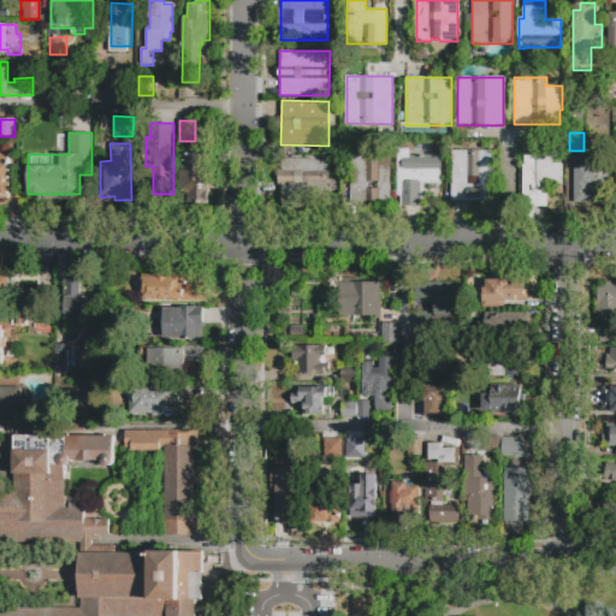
[(451,150),(493,150),(492,200),(450,200),(451,150)]
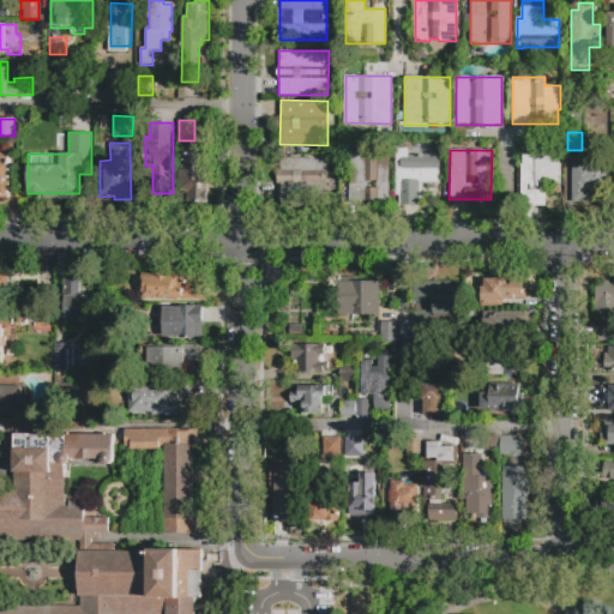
[(199,208),(184,208),(184,154),(209,152),(209,200),(199,200),(199,208)]
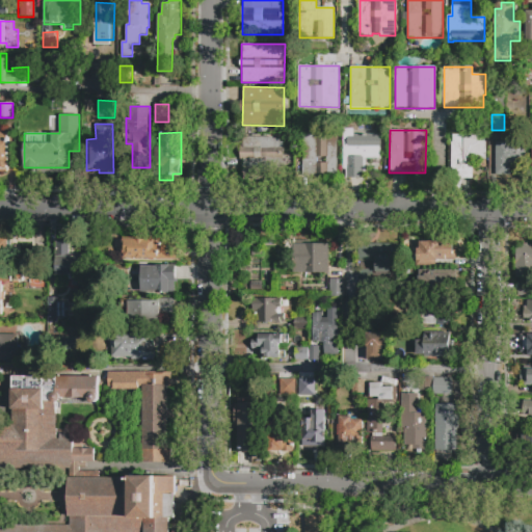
[(303,133),(338,134),(337,175),(327,175),(327,179),(317,179),(317,175),(302,175),(303,133)]
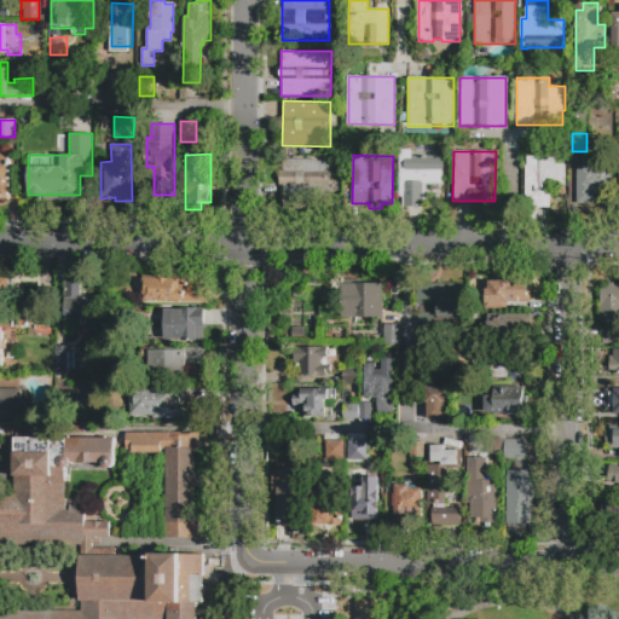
[(404,206),(404,186),(399,186),(399,156),(443,156),(443,184),(426,184),(426,206),(404,206)]
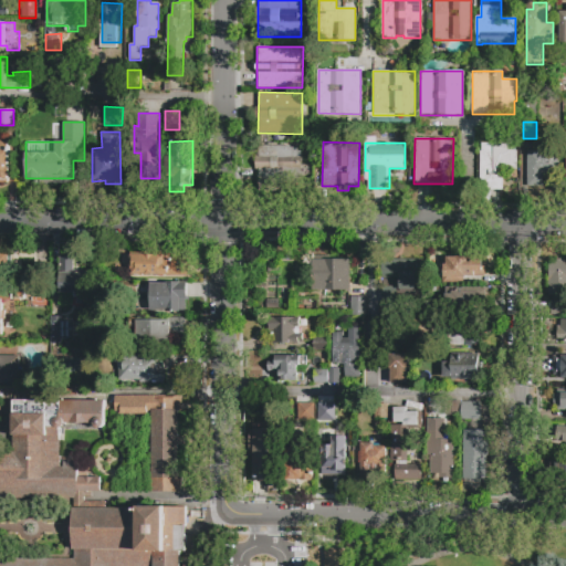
[(479,143),(516,143),(516,176),(502,176),(502,190),(481,190),(481,180),(479,180),(479,143)]
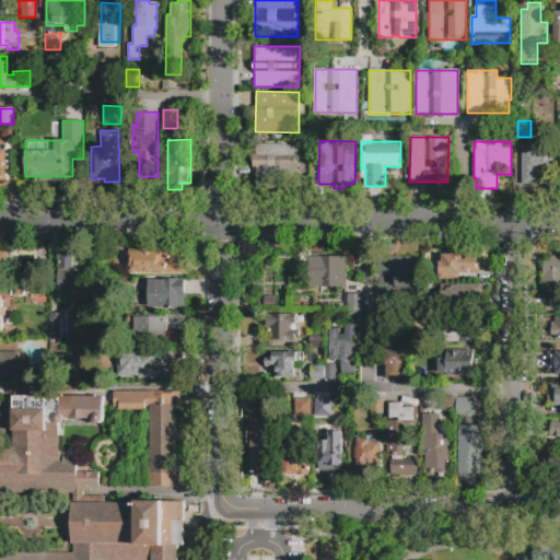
[(272,189),(257,189),(257,166),(253,166),(253,155),(257,155),(257,144),(288,144),(288,146),(294,146),(294,150),(299,150),(298,176),(272,176),(272,189)]
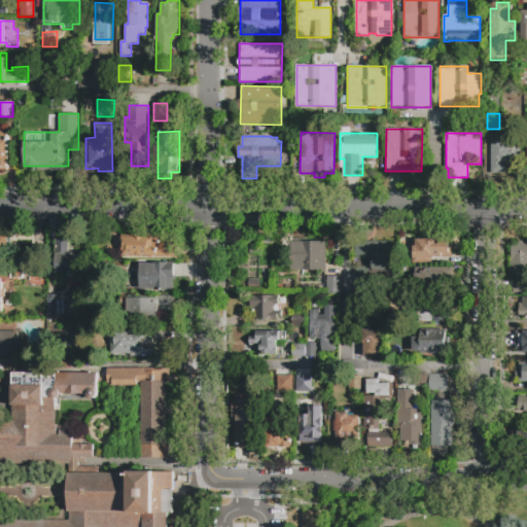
[(505,173),(491,174),(491,140),(521,140),(521,162),(510,162),(505,165),(505,173)]
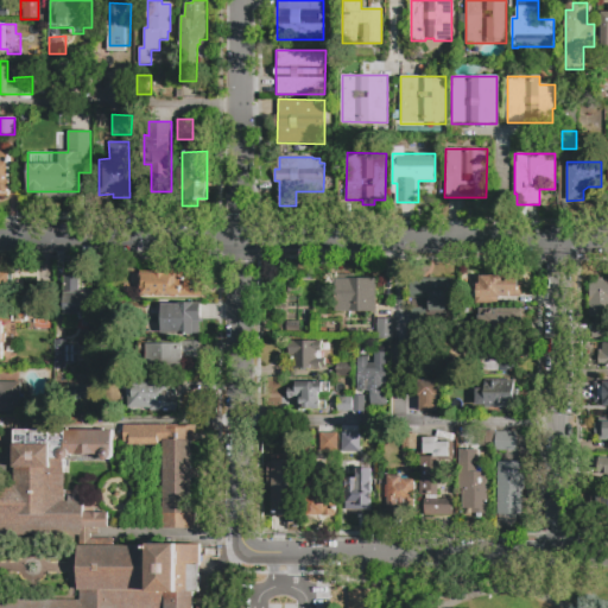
[(203,271),(202,297),(140,296),(140,295),(139,295),(139,272),(169,272),(169,271),(203,271)]
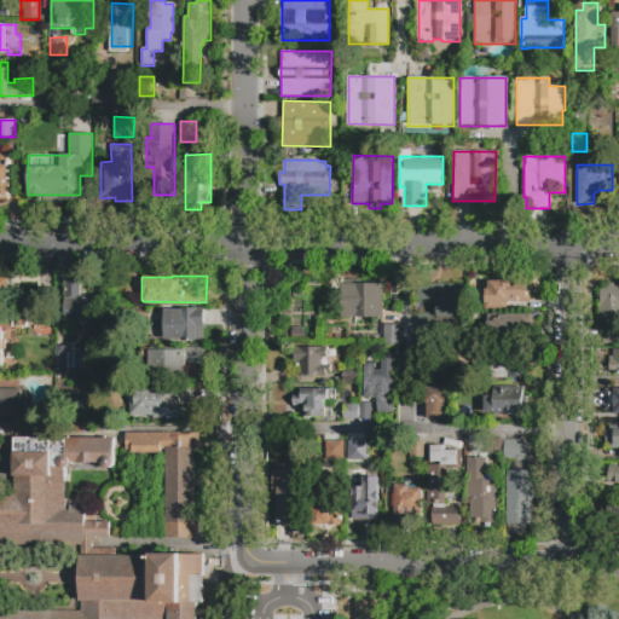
[(0,277),(10,277),(10,301),(0,301),(0,277)]
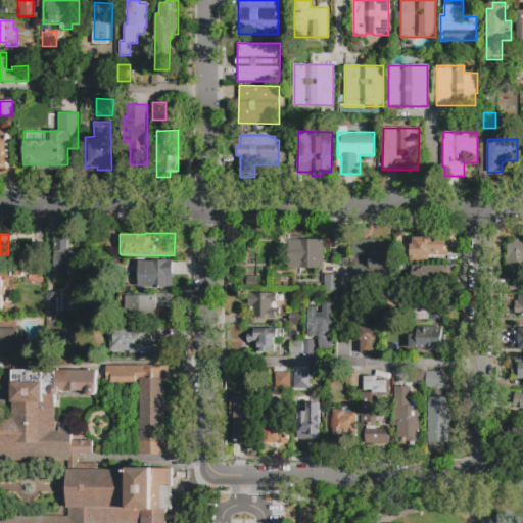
[(104,234),(117,234),(117,247),(113,247),(113,253),(104,254),(104,234)]
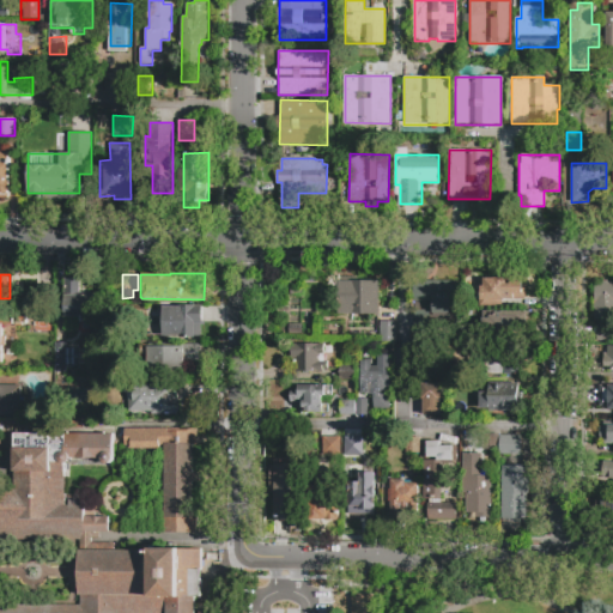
[(64,278),(80,278),(80,290),(83,290),(83,292),(93,292),(93,328),(85,328),(85,321),(82,321),(82,317),(64,317),(64,278)]
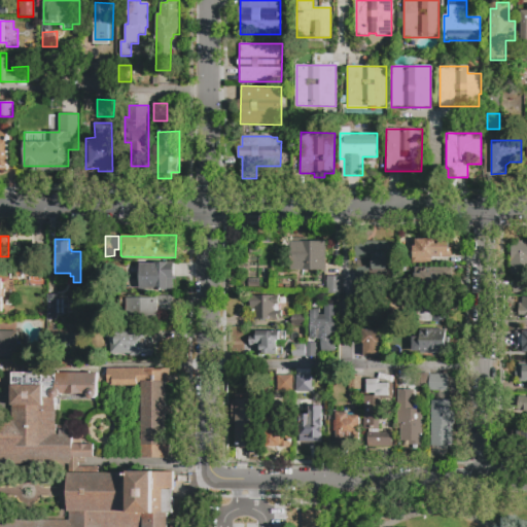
[(325,270),(291,270),(291,239),(308,239),(308,242),(325,242),(325,270)]
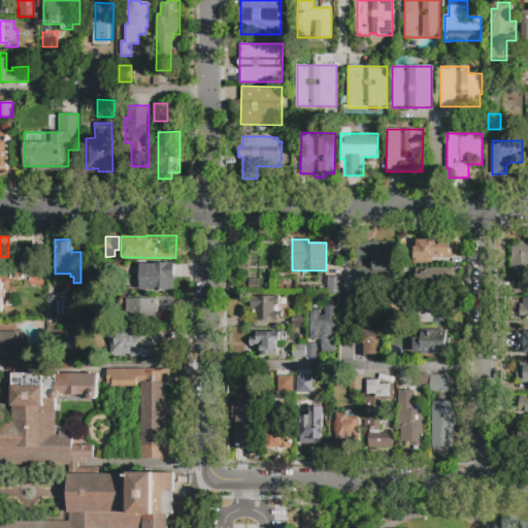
[(417,239),(436,239),(436,244),(438,244),(438,242),(453,243),(453,258),(433,258),(433,264),(410,264),(411,244),(417,244),(417,239)]
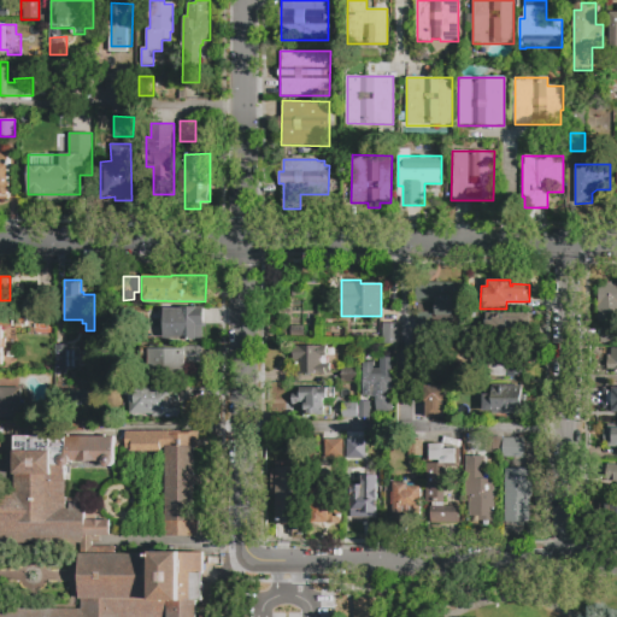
[(604,282),(611,282),(611,285),(616,285),(616,317),(616,322),(597,322),(597,285),(604,285),(604,282)]
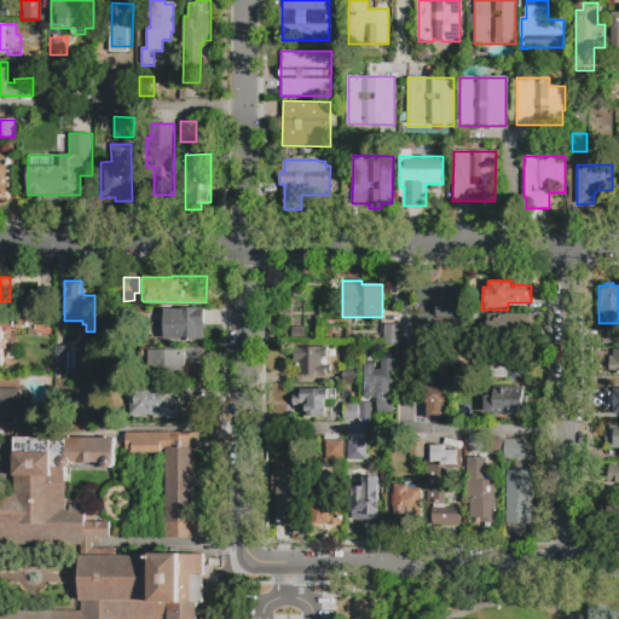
[(418,330),(418,313),(437,313),(437,305),(418,305),(418,284),(461,284),(461,317),(455,317),(455,319),(438,319),(439,330),(418,330)]
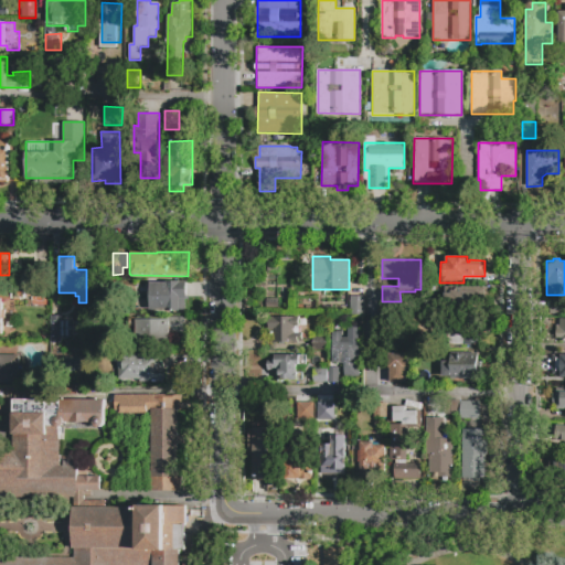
[(150,281),(167,283),(167,281),(187,281),(187,299),(184,299),(184,312),(150,311),(150,281)]
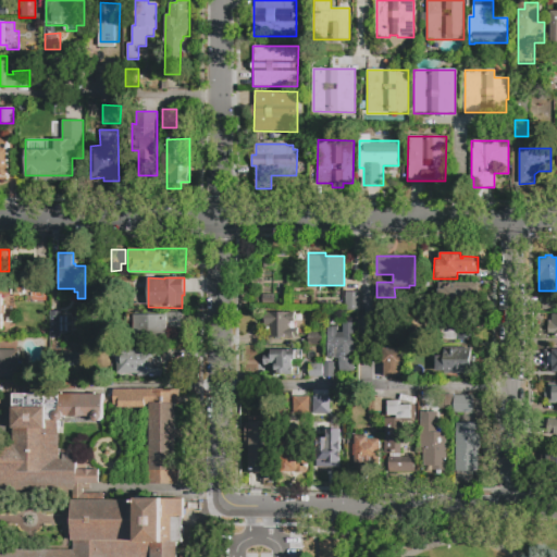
[(134,291),(120,291),(121,279),(135,279),(134,291)]
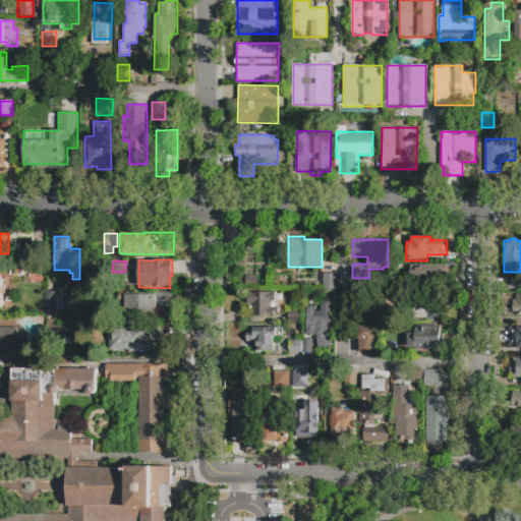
[(0,262),(24,262),(24,276),(2,276),(2,308),(0,308),(0,262)]
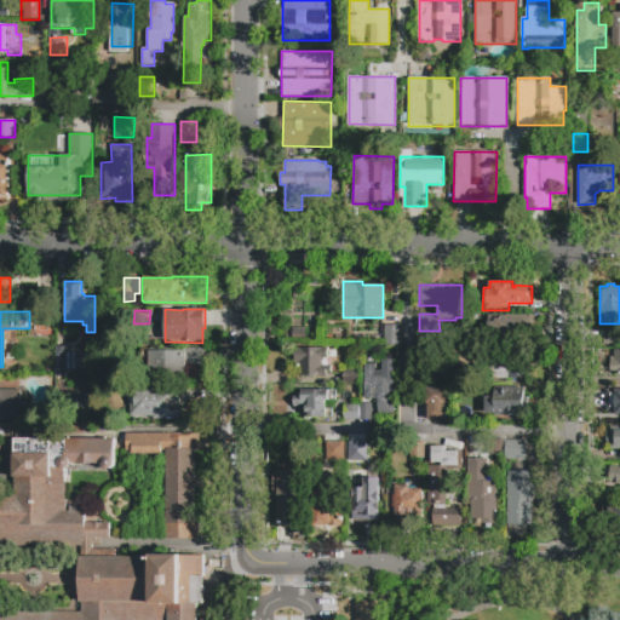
[(534,319),(534,340),(489,340),(489,319),(534,319)]
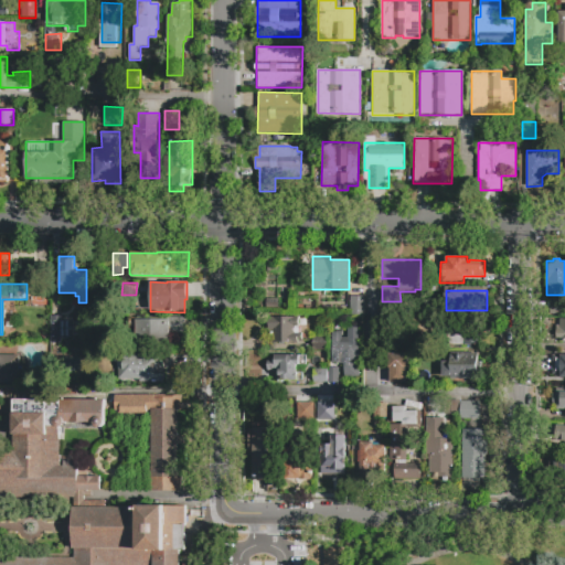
[(350,315),(350,296),(365,296),(365,316),(350,315)]
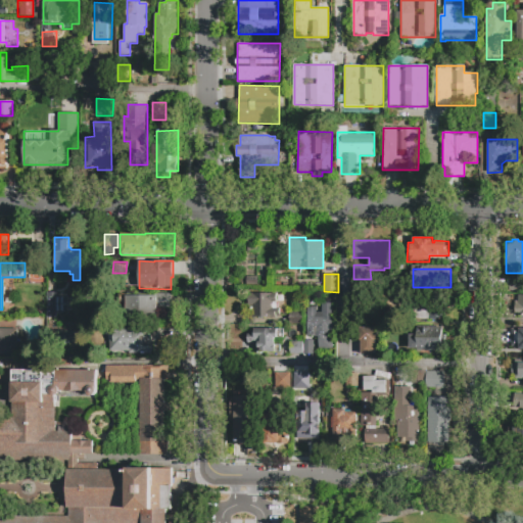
[(509,278),(522,278),(522,291),(509,291),(509,278)]
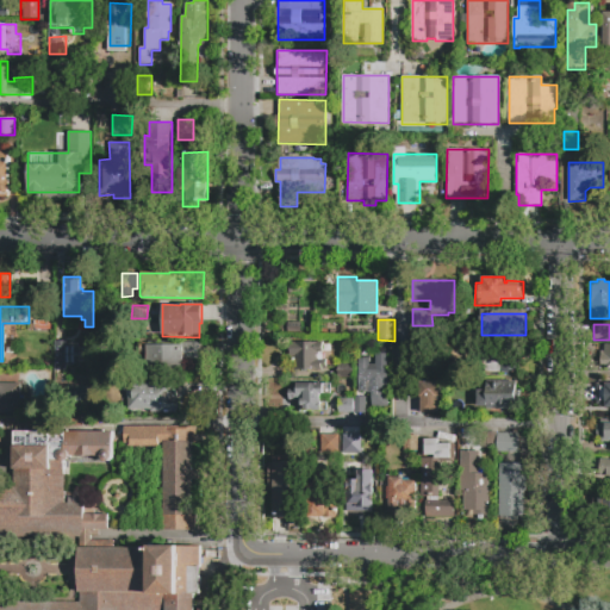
[(54,371),(64,371),(64,363),(74,363),(75,347),(66,347),(66,341),(55,341),(54,371)]
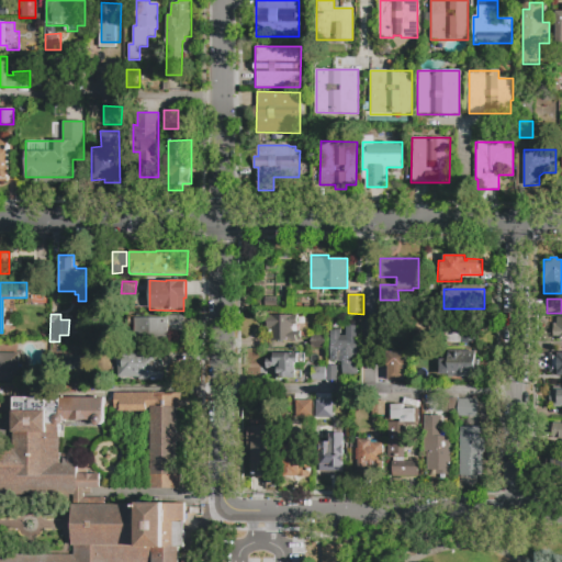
[(184,316),(183,332),(169,332),(169,345),(138,345),(139,336),(135,336),(135,324),(132,324),(132,315),(184,316)]
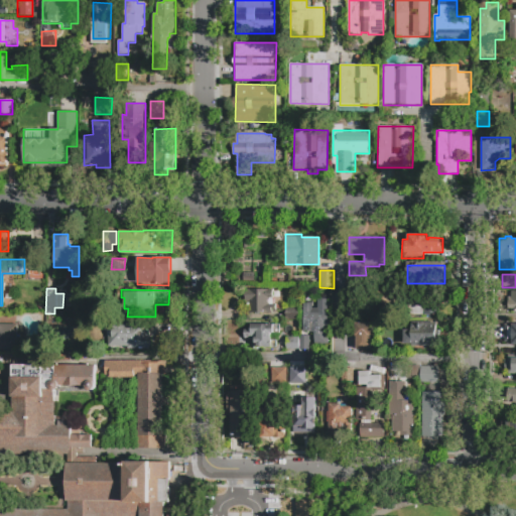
[(277,305),(276,311),(273,311),(273,313),(249,313),(249,304),(246,303),(246,289),(275,290),(274,305),(277,305)]
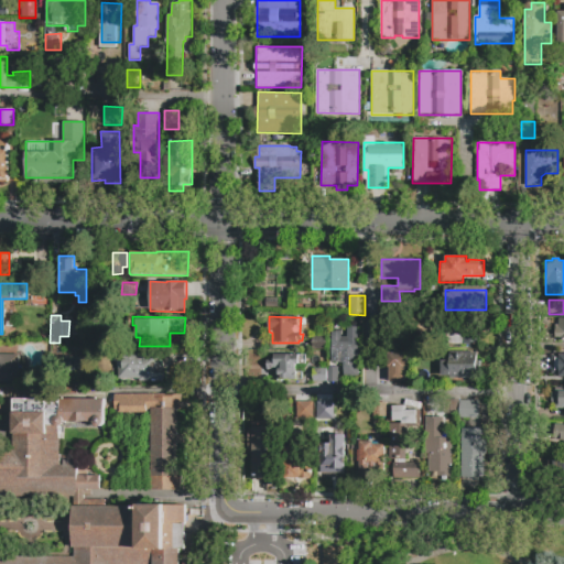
[(554,339),(554,325),(557,325),(557,318),(563,318),(563,340),(560,340),(559,339),(554,339)]
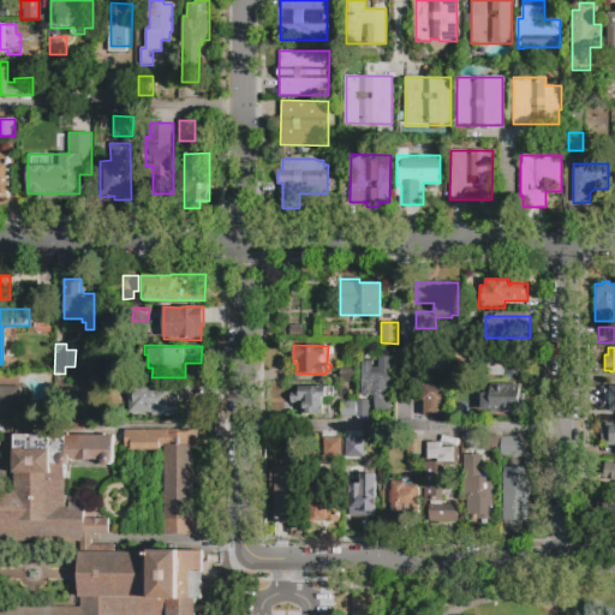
[(520,358),(520,366),(517,366),(517,375),(490,375),(490,363),(489,363),(489,348),(517,348),(517,358),(520,358)]
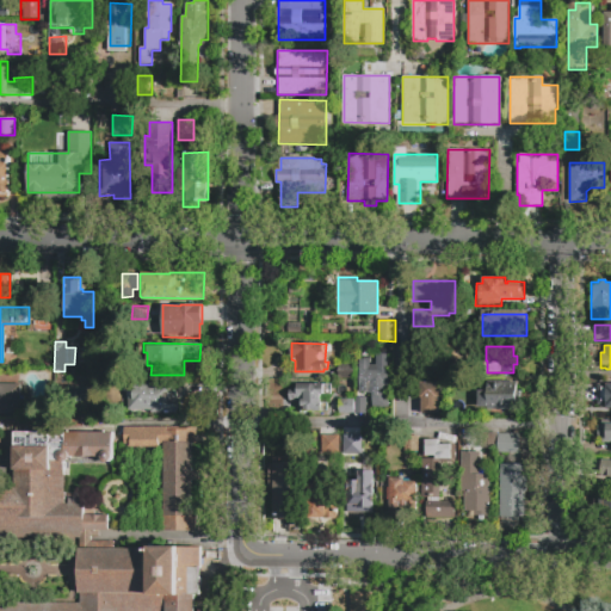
[(457,371),(450,371),(450,368),(437,369),(437,347),(464,347),(466,368),(457,368),(457,371)]
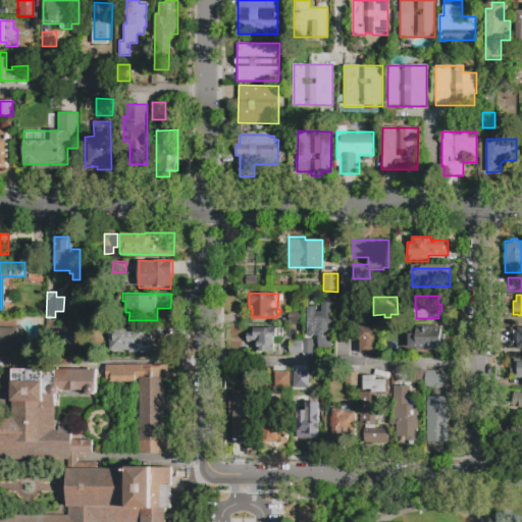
[(321,304),(330,304),(330,323),(332,323),(332,329),(330,329),(330,335),(332,335),(332,348),(317,348),(317,335),(307,335),(307,309),(316,309),(316,312),(321,312),(321,304)]
